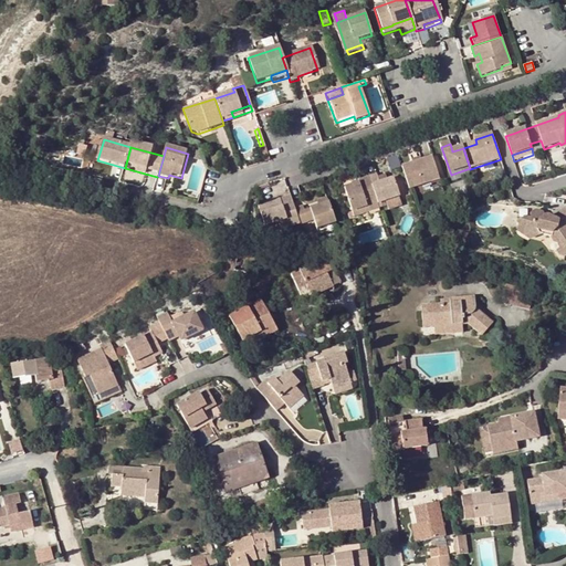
[(201,154),(200,152),(191,149),(189,158),(199,160),(201,154)]
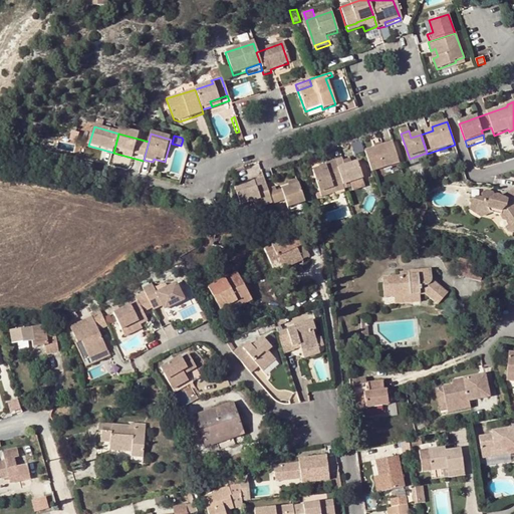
[(365,154),(371,174),(400,165),(393,144),(365,154)]
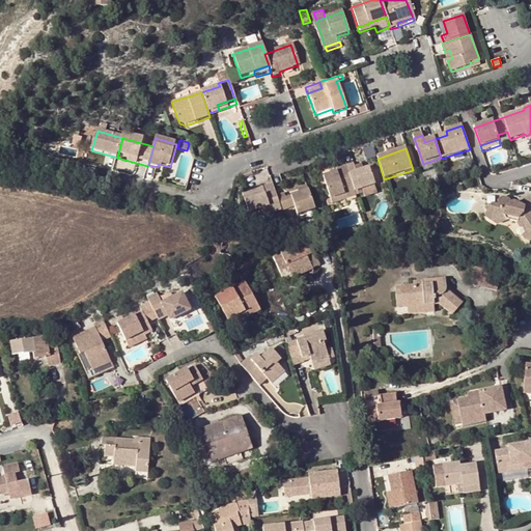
[(354,165),(346,167),(355,192),(362,189),(374,186),(376,185),(371,168),(363,170),(362,167),(355,169),(354,165)]
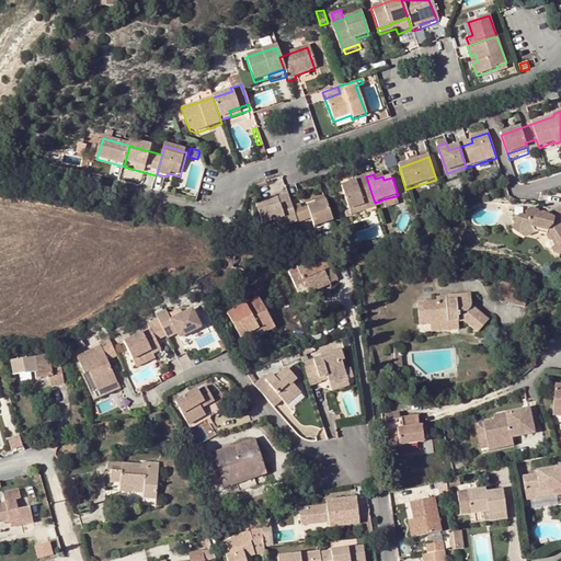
[(375,203),(366,176),(355,181),(356,183),(350,185),(342,187),(352,217),(366,212),(364,206),(375,203)]
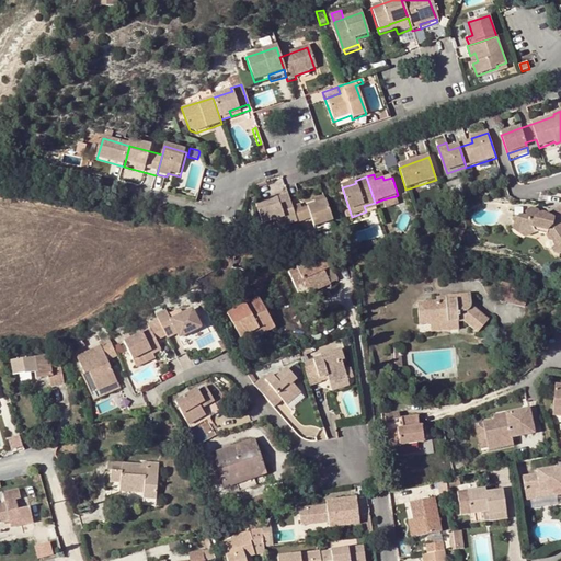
[(293,208),(288,195),(277,198),(278,202),(275,203),(274,199),(255,206),(264,227),(276,222),(279,230),(298,224),(293,208)]
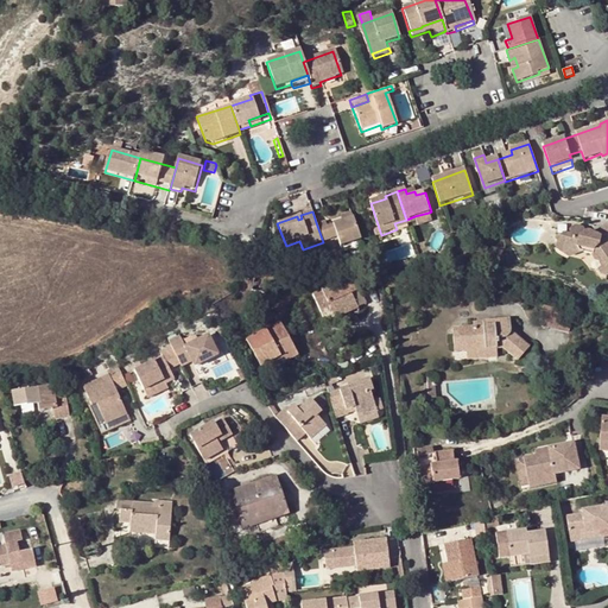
[(429,213),(415,216),(418,227),(432,221),(429,213)]
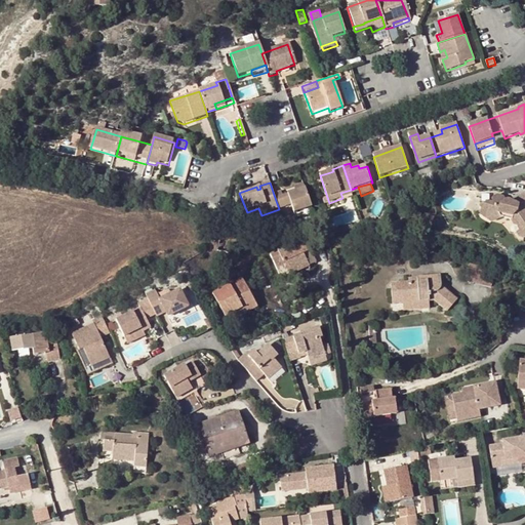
[(294,213),(312,208),(306,189),(295,192),(288,195),(292,206),(294,213)]
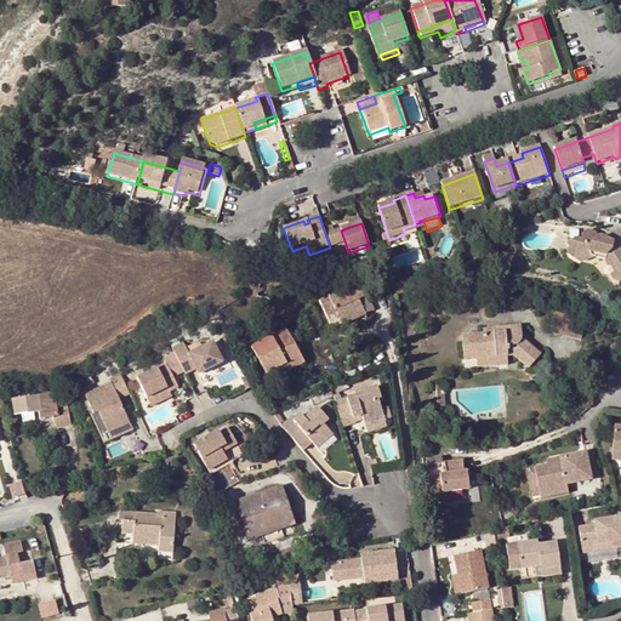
[(405,234),(416,231),(415,224),(403,228),(405,234)]
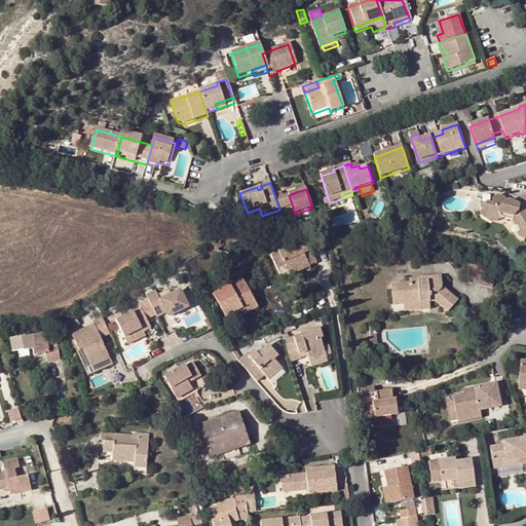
[(484,217),(487,222),(494,219),(501,219),(513,220),(517,226),(520,227),(521,229),(521,231),(521,233),(519,235),(521,240),(525,236),(525,192),(520,197),(519,205),(511,205),(510,204),(509,202),(508,201),(503,201),(501,197),(496,196),(492,199),(494,204),(490,207),(493,212),(487,214),(484,217)]
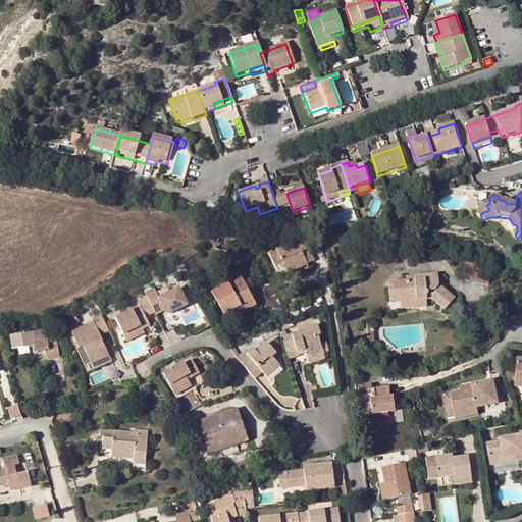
[(277,208),(277,209),(285,206),(281,195),(280,192),(272,194),(277,208)]
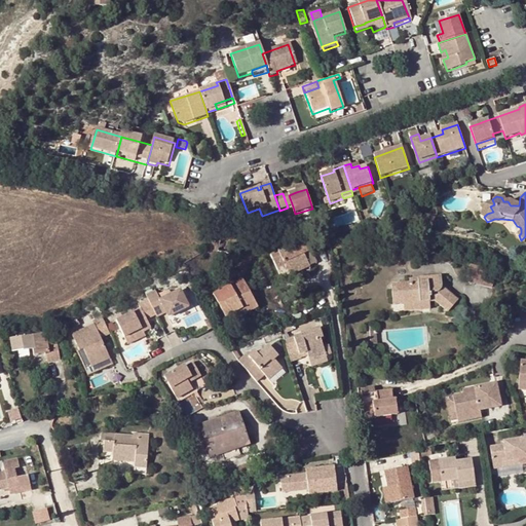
[(289,195),(284,196),(288,208),(293,207),(289,195)]
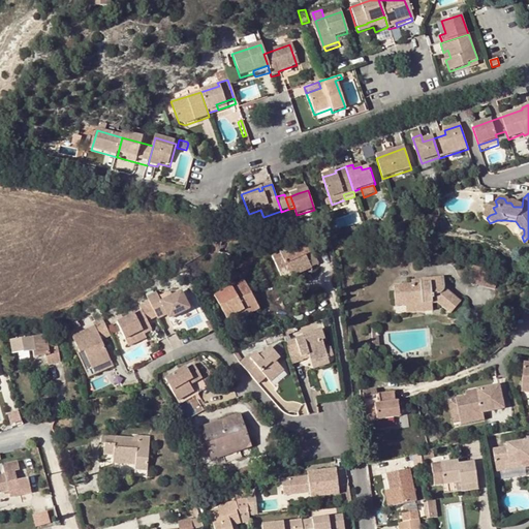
[(305,238),(271,255),(286,285),(313,272),(306,256),(313,253),(305,238)]
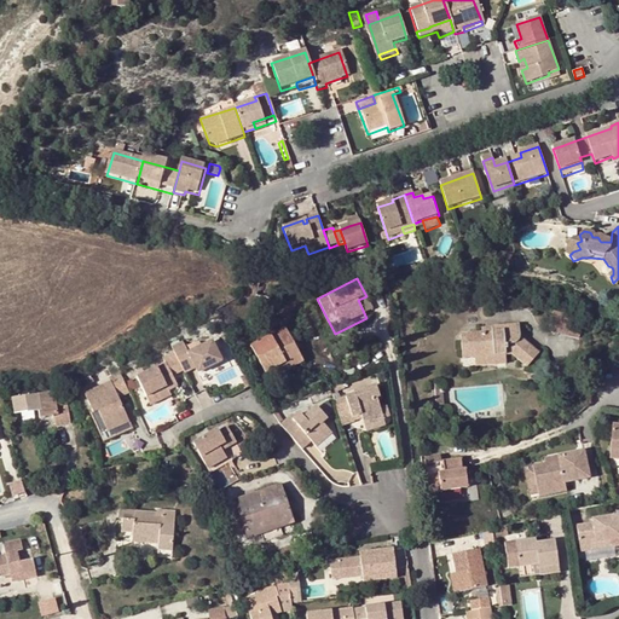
[(375,314),(366,296),(358,300),(366,318),(375,314)]
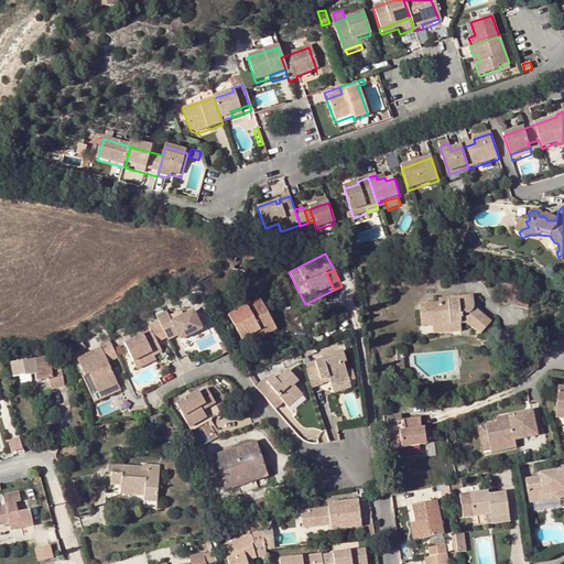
[(421,327),(432,326),(461,324),(467,324),(479,334),(490,322),(473,305),(472,295),(446,296),(446,299),(438,299),(438,302),(419,303),(421,327)]
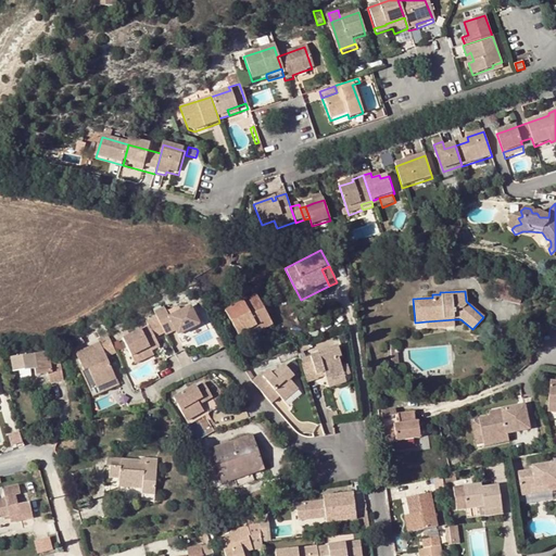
[(225,311),(239,337),(256,328),(258,332),(272,325),(255,294),(225,311)]
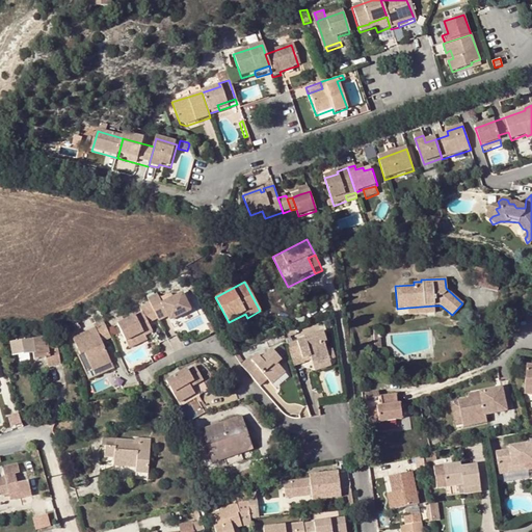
[(157,294),(148,298),(150,302),(154,312),(163,307),(167,316),(170,321),(190,311),(182,294),(162,302),(157,294)]
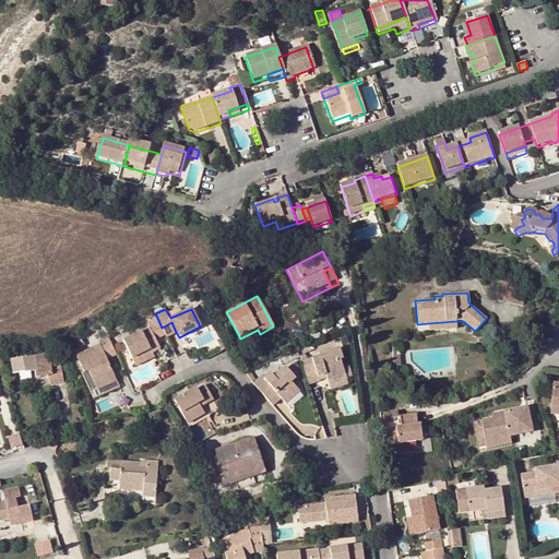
[(162,328),(157,318),(147,322),(150,326),(123,339),(132,358),(151,348),(153,352),(159,348),(156,339),(166,334),(162,328)]
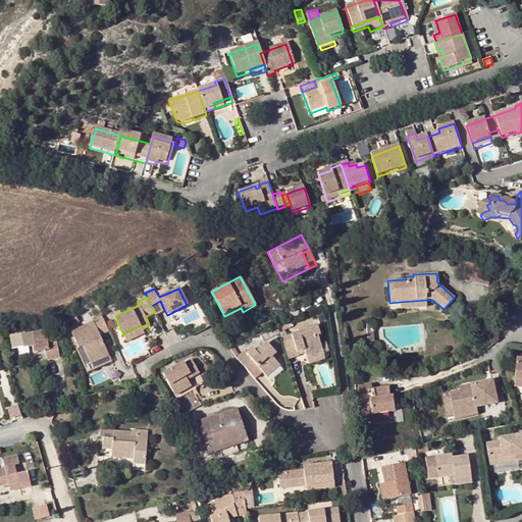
[(426,300),(400,302),(401,309),(426,307),(426,300)]
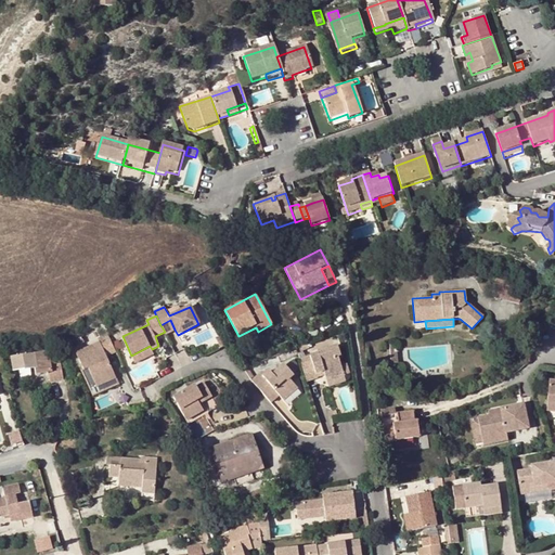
[(165,332),(166,334),(175,330),(170,320),(160,325),(165,332)]
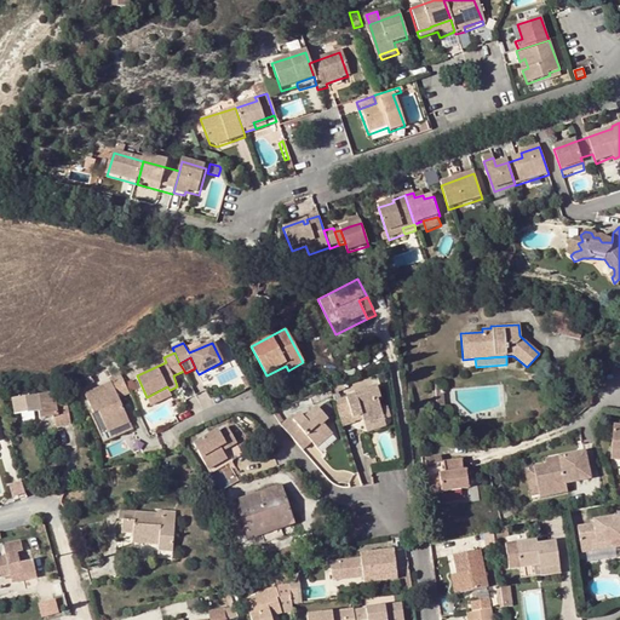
[(286,366),(267,375),(269,382),(288,371),(286,366)]
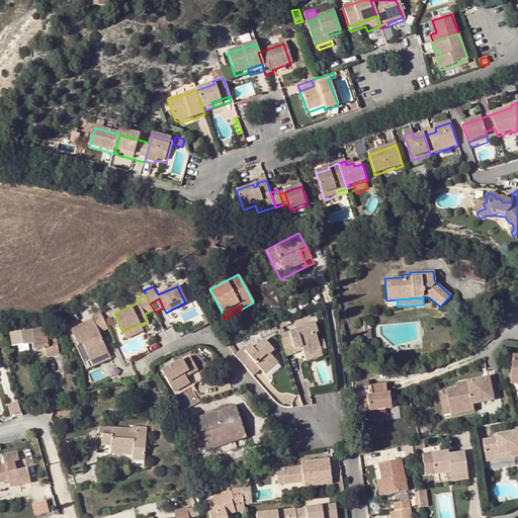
[(96,334),(99,333),(108,329),(100,312),(91,317),(92,320),(70,329),(78,346),(82,344),(90,361),(108,353),(102,339),(99,340),(96,334)]
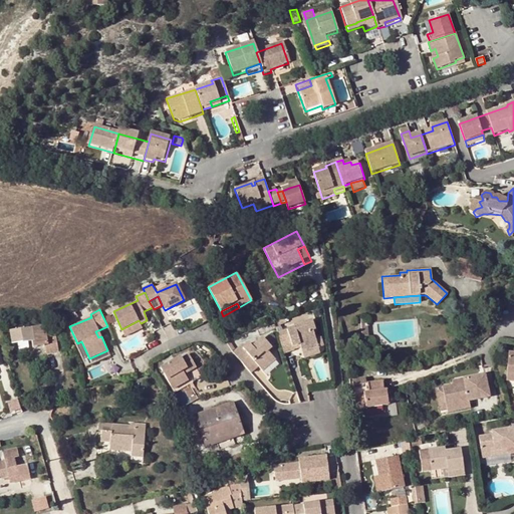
[(294,325),(278,331),(285,352),(294,348),(293,345),(300,343),(302,348),(318,342),(314,328),(316,328),(313,318),(293,324),(294,325)]
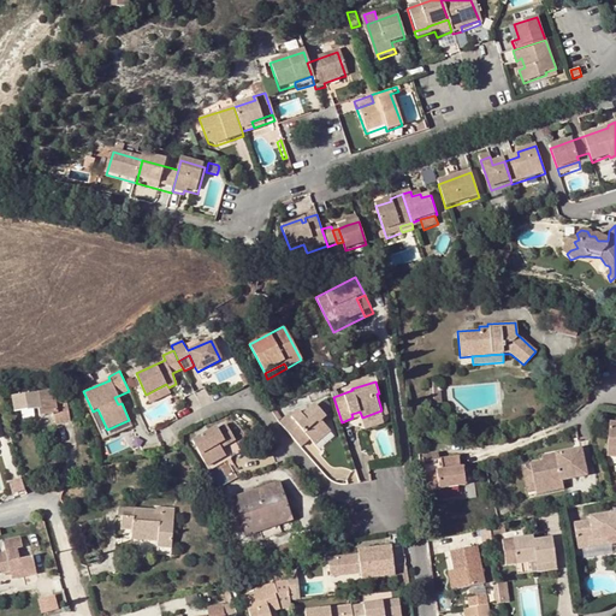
[(428,389),(430,403),(440,402),(439,390),(442,390),(440,388),(436,381),(432,383),(432,389),(428,389)]
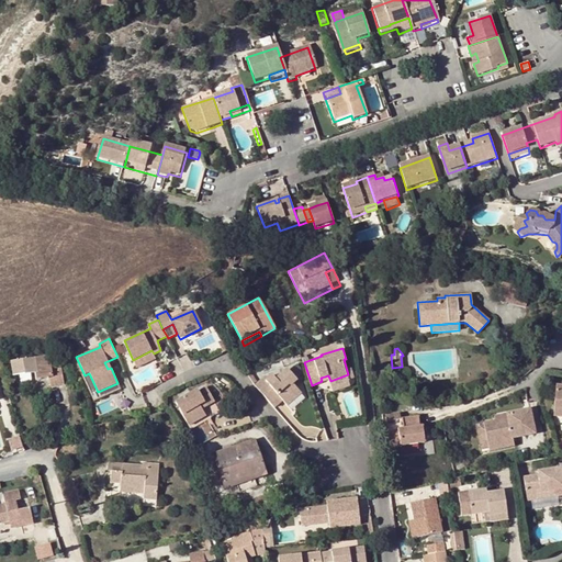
[(152,350),(133,360),(136,367),(155,358),(154,353),(152,350)]
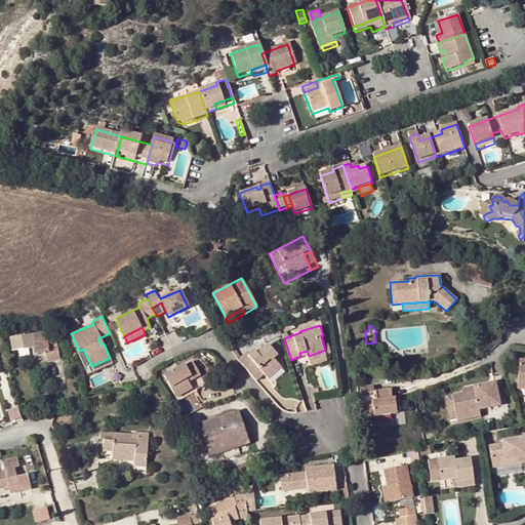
[(45,332),(9,337),(12,352),(33,349),(34,355),(45,353),(47,362),(61,360),(57,341),(47,342),(45,332)]
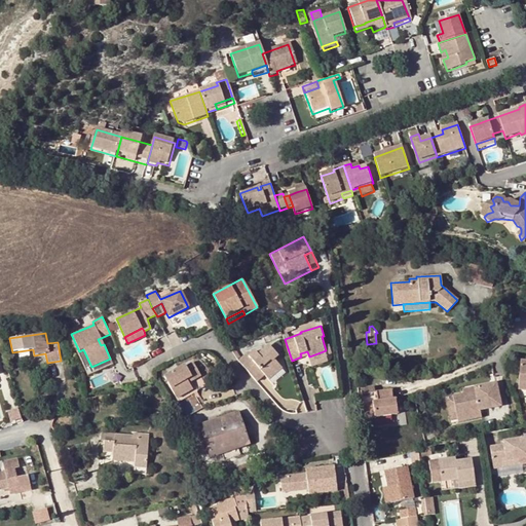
[(245,352),(236,359),(255,380),(264,372),(267,375),(272,370),(275,372),(283,365),(274,357),(277,352),(269,343),(259,352),(255,348),(248,355),(245,352)]
